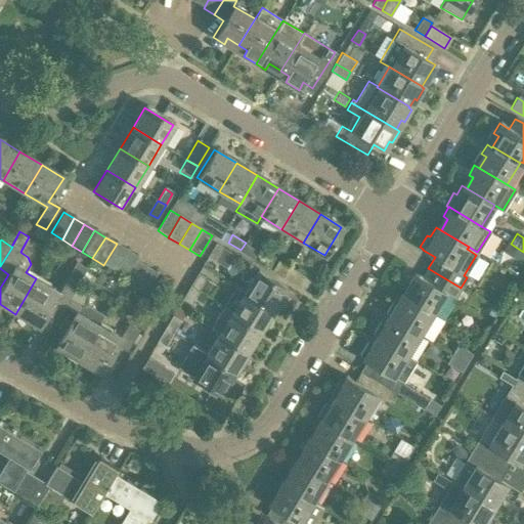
[(254,258),(259,250),(246,243),(241,250),(254,258)]
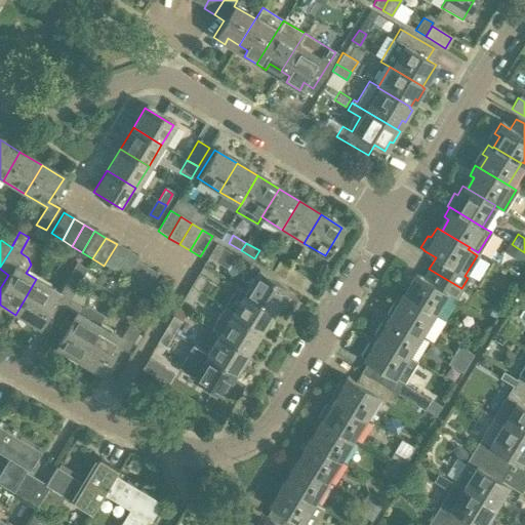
[(115,272),(127,251),(117,244),(104,266),(115,272)]
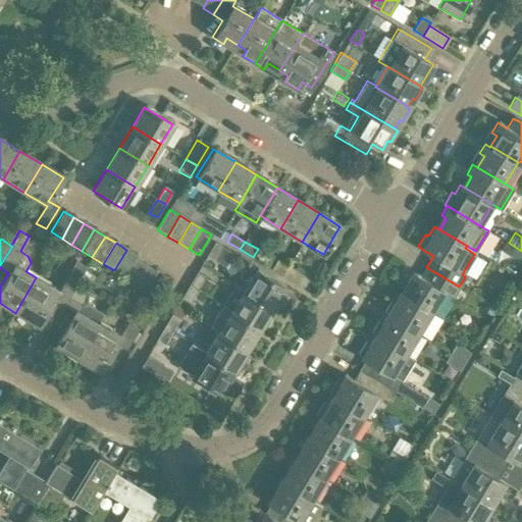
[(214,261),(221,248),(214,244),(207,256),(214,261)]
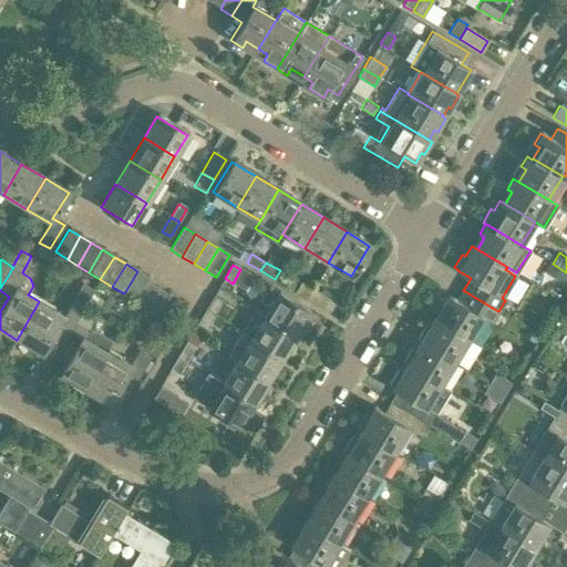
[(566,285),(566,272),(559,268),(554,277),(566,285)]
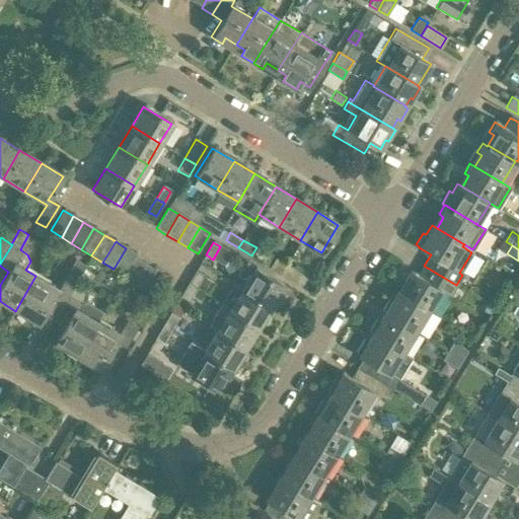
[(123,275),(134,257),(136,254),(126,248),(114,269),(123,275)]
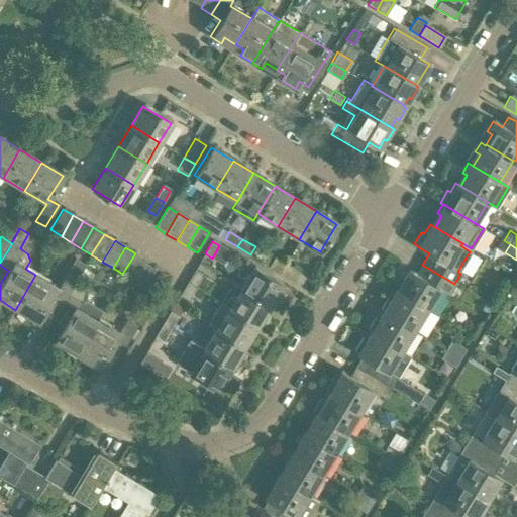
[(279,274),(286,262),(275,254),(268,267),(279,274)]
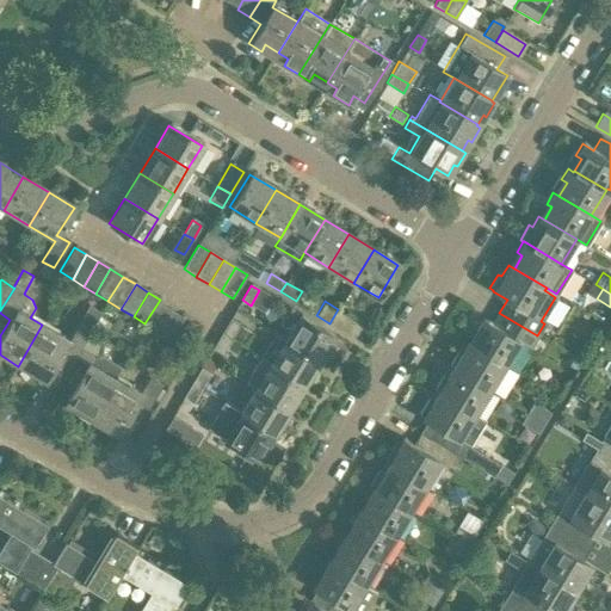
[(155,335),(171,312),(158,303),(144,323),(142,327),(155,335)]
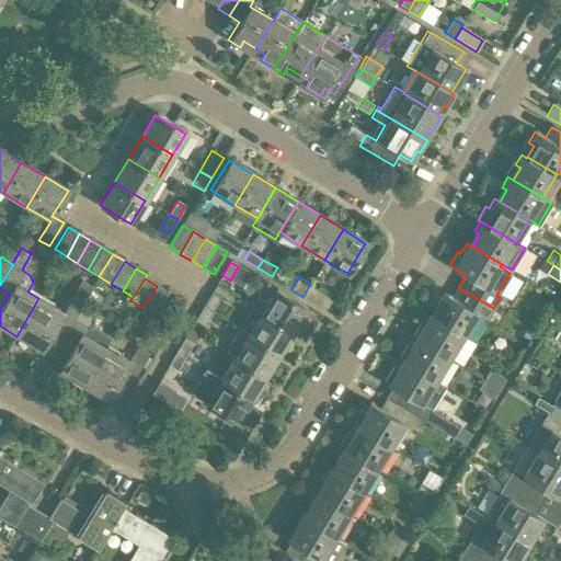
[(69,329),(82,306),(93,286),(82,279),(71,299),(63,312),(38,298),(16,336),(41,351),(58,322),(69,329)]
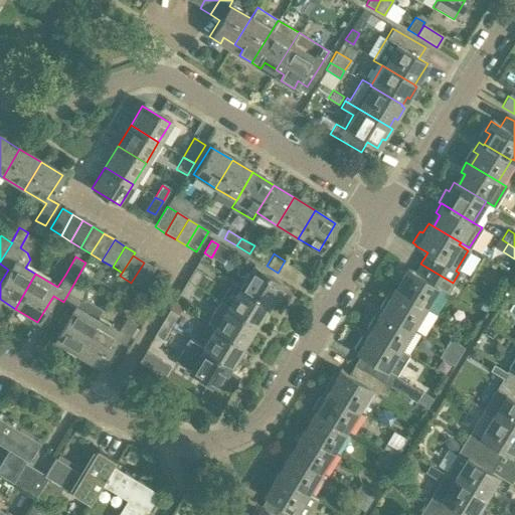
[(298,285),(302,278),(305,273),(285,261),(278,273),(298,285)]
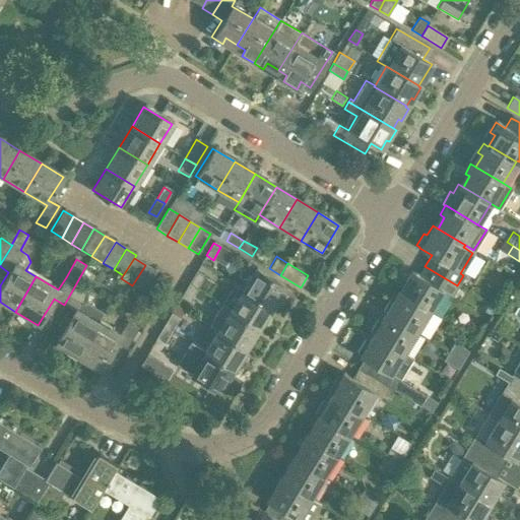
[(323,276),(328,268),(321,263),(316,272),(323,276)]
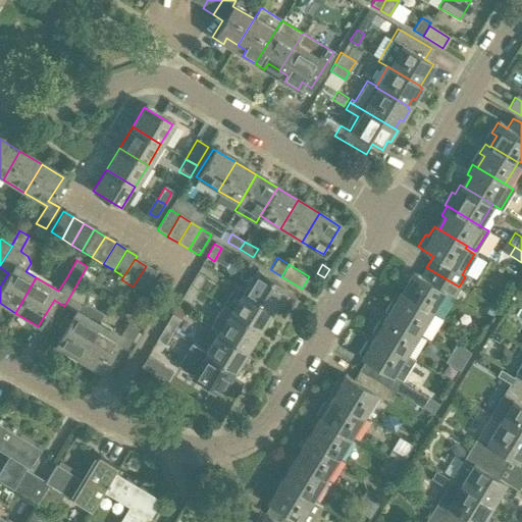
[(143,293),(156,272),(146,266),(133,286),(143,293)]
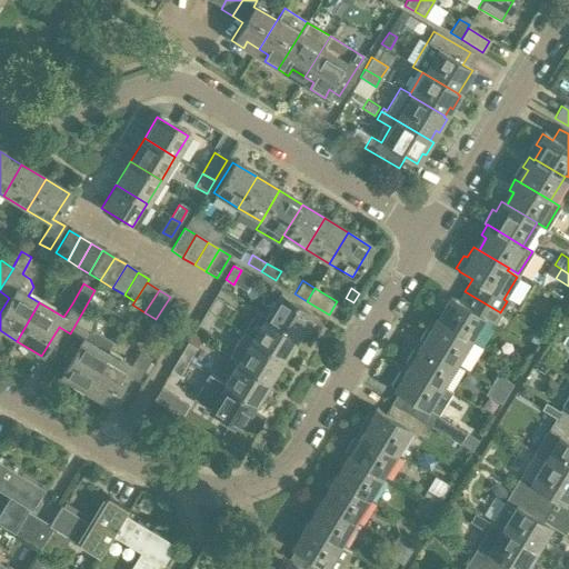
[(500,312),(465,291),(458,302),(448,297),(435,318),(470,340),(483,319),(492,325),(500,312)]
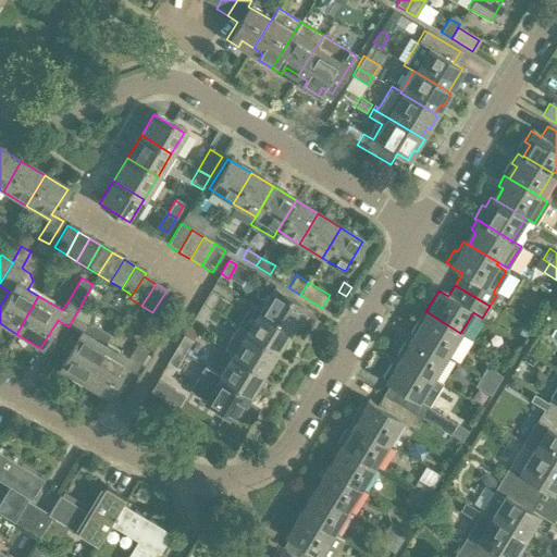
[(295,329),(300,320),(297,316),(304,306),(272,287),(260,308),(294,329),(295,329)]
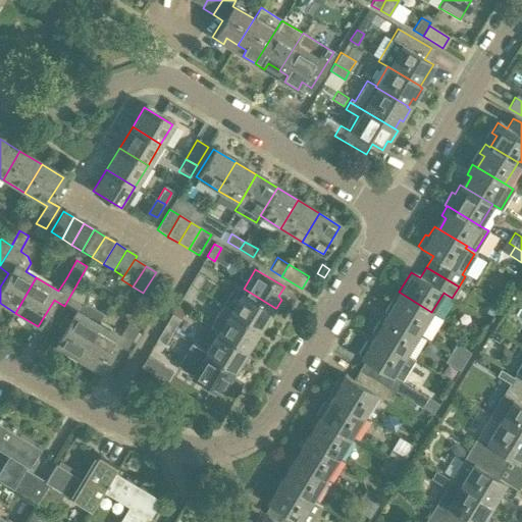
[(154,300),(166,278),(156,272),(143,293),(154,300)]
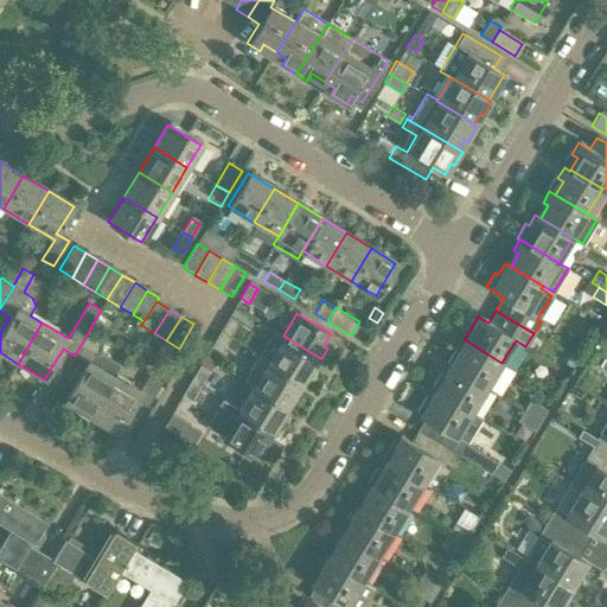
[(230,336),(238,323),(229,318),(221,331),(230,336)]
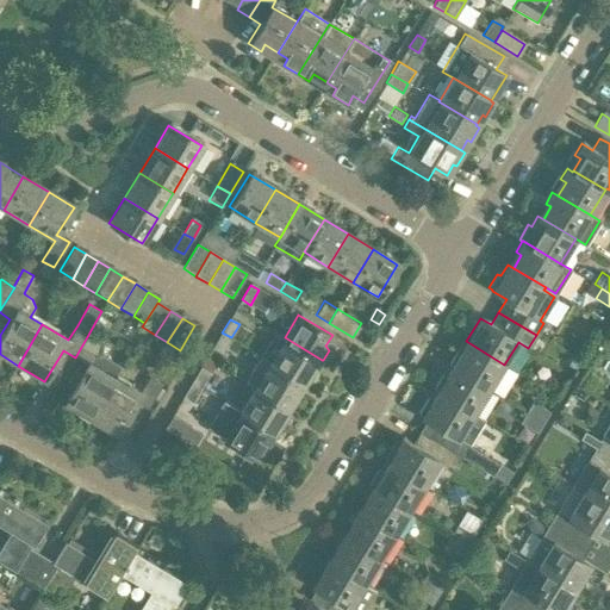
[(284,337),(275,331),(260,355),(269,361),(305,383),(309,383),(312,377),(310,372),(317,359),(322,360),(285,337),(284,337)]
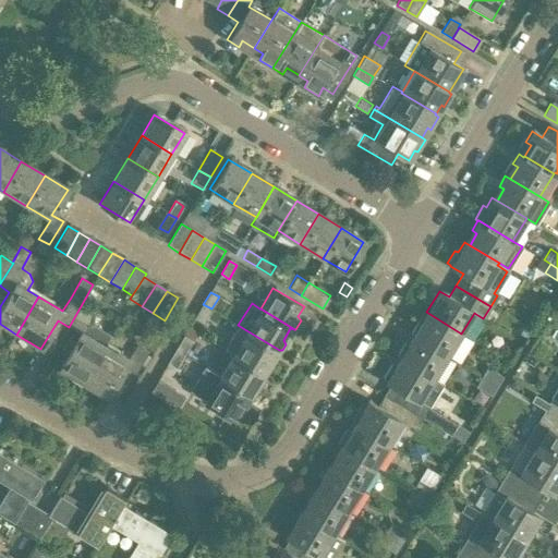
[(83,383),(106,346),(92,338),(98,327),(87,320),(93,311),(82,304),(69,327),(80,334),(59,368),(83,383)]
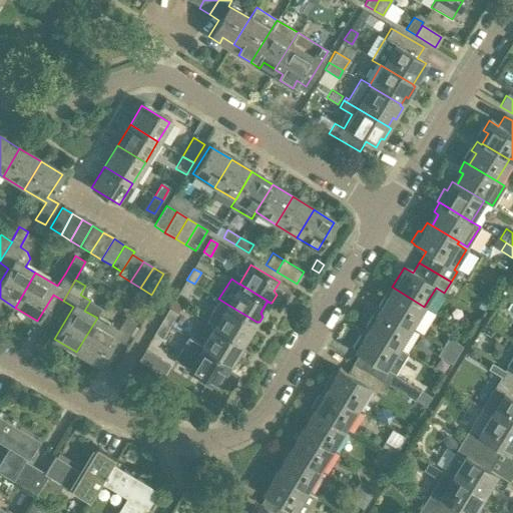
[(185,298),(194,284),(186,280),(178,293),(185,298)]
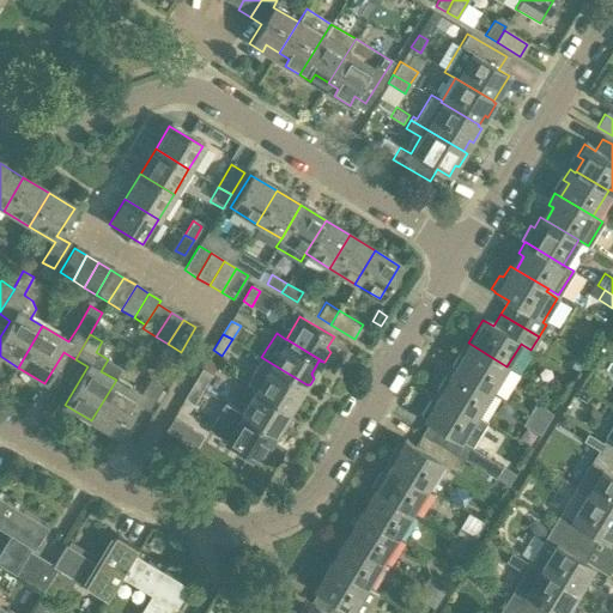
[(507,366),(468,343),(461,356),(459,353),(450,368),(453,369),(454,368),(491,392),(507,366)]
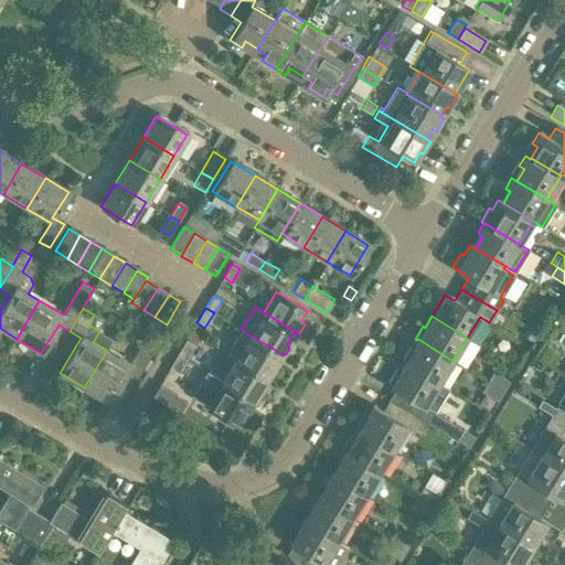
[(528,329),(522,337),(531,341),(535,333),(528,329)]
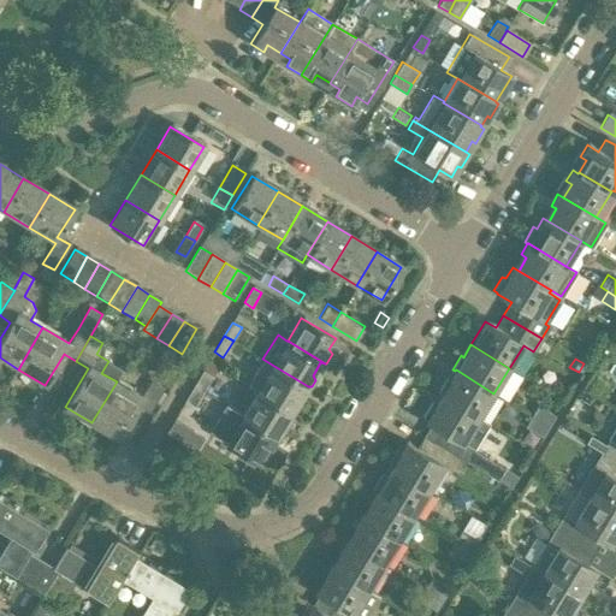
[(292,412),(296,410),(300,404),(298,400),(306,388),(308,386),(272,365),(256,390),(292,412)]
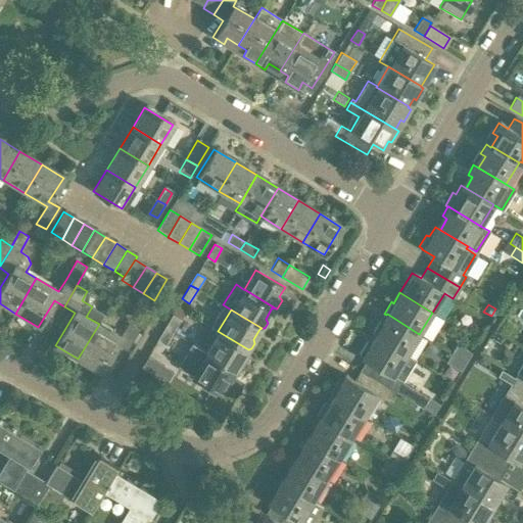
[(419,334),(387,314),(386,315),(381,324),(378,323),(371,334),(374,335),(407,354),(419,334)]
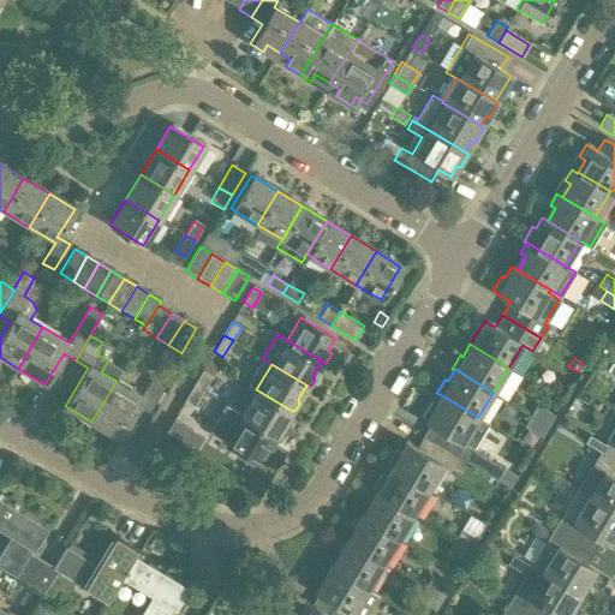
[(202,389),(210,376),(202,371),(193,383),(202,389)]
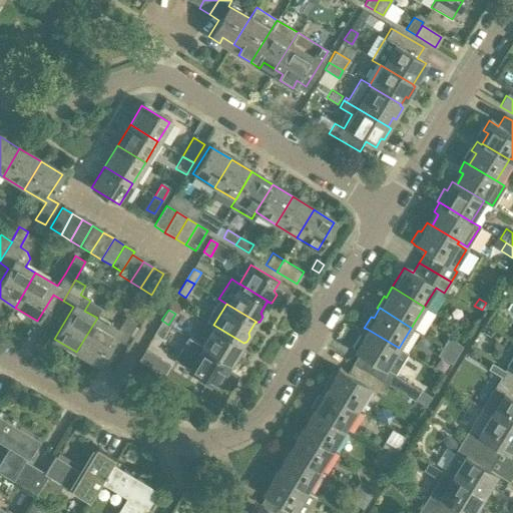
[(118,331),(97,318),(76,352),(98,365),(113,339),(124,345),(135,325),(125,319),(118,331)]
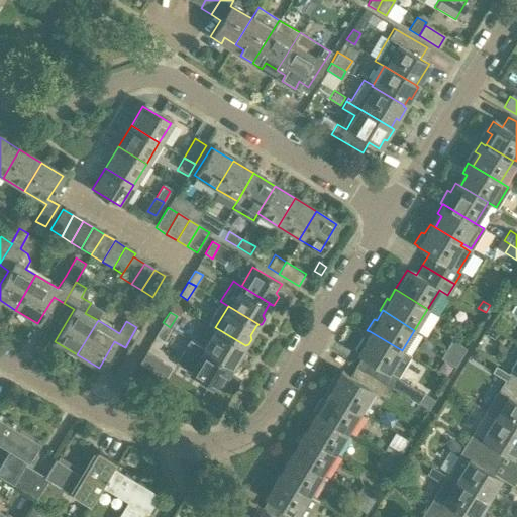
[(162,341),(170,327),(163,322),(153,336),(162,341)]
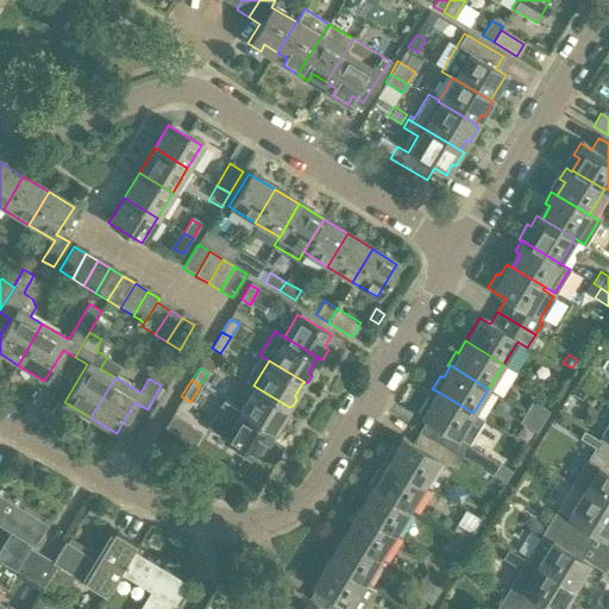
[(272,431),(287,407),(289,407),(253,385),(239,409),(272,431)]
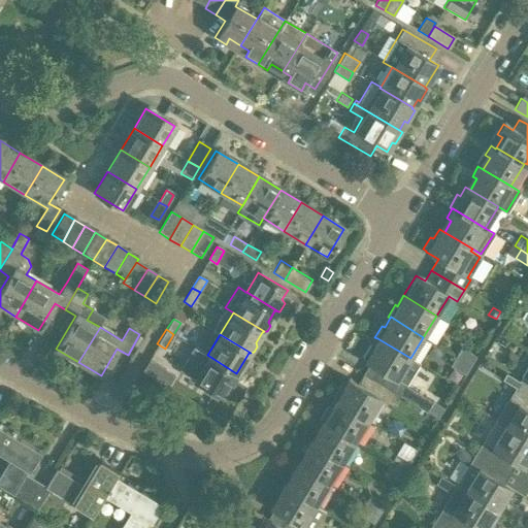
[(368,364),(363,373),(400,396),(420,364),(410,358),(377,338),(363,361),(368,364)]
